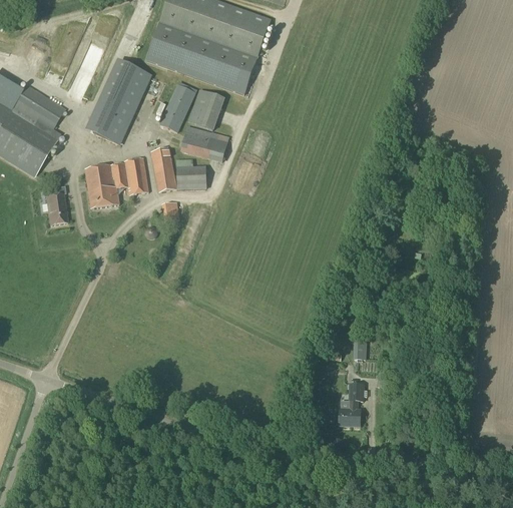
[(244,92),(272,17),(222,0),(166,0),(146,57),(244,92)]
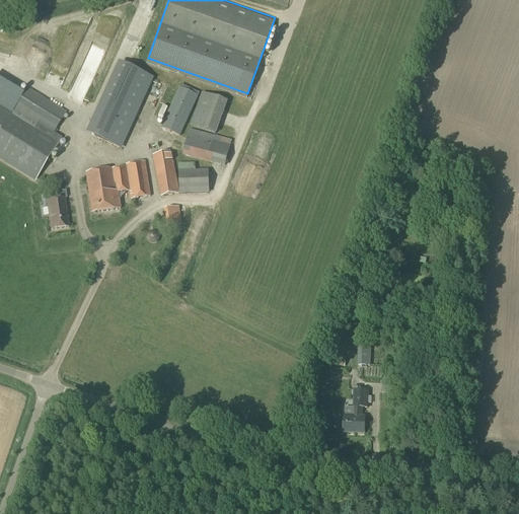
[(85,98),(109,38),(94,32),(71,92),(85,98)]
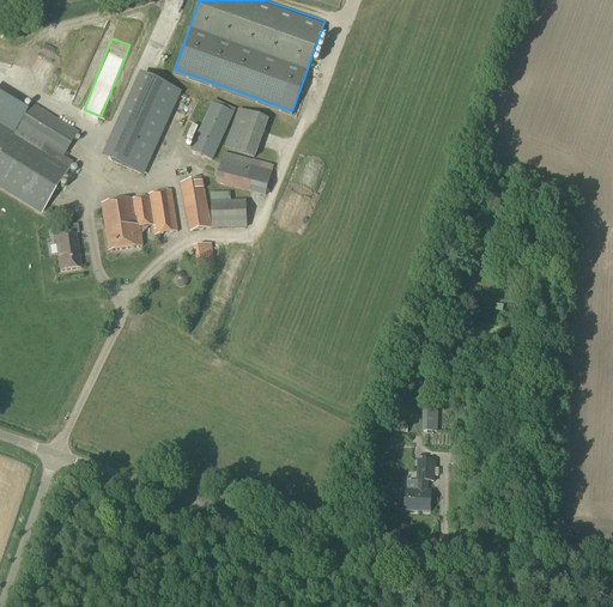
[(157,66),(162,46),(152,44),(149,64),(157,66)]
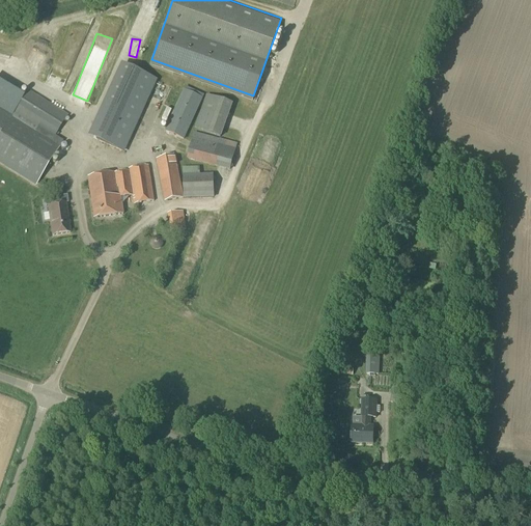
[(88,133),(124,148),(158,76),(121,59),(88,133)]
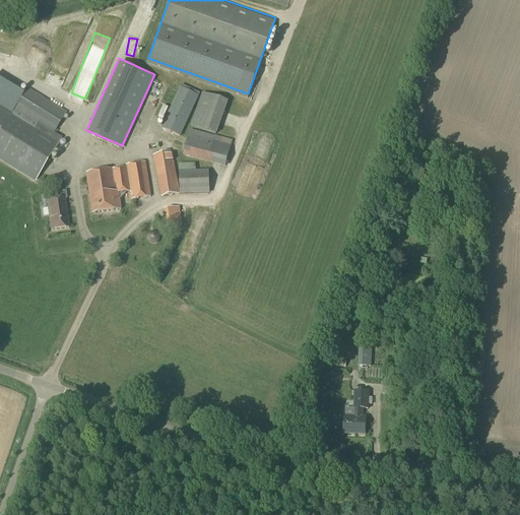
[(271,73),(271,62),(261,62),(261,73),(271,73)]
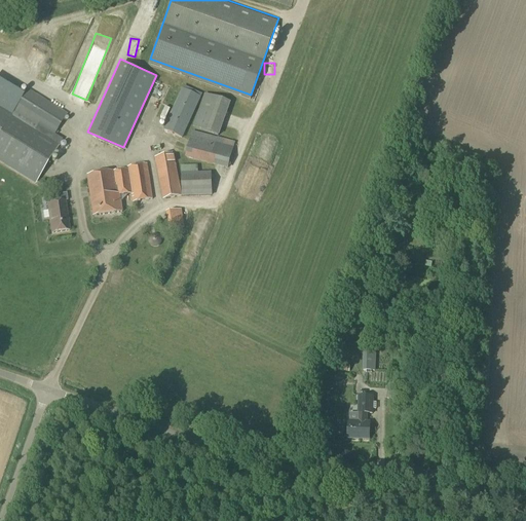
[(182,133),(200,92),(183,85),(164,125),(182,133)]
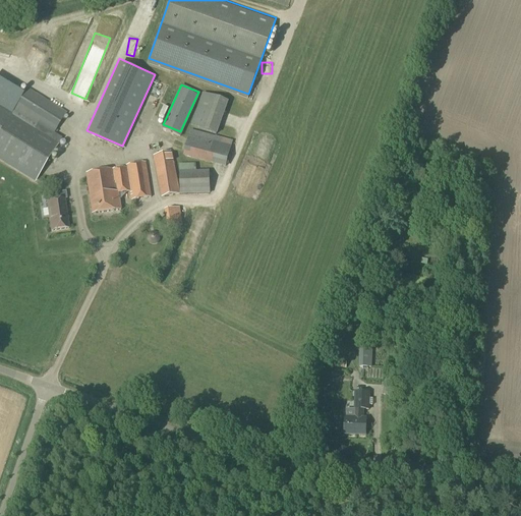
[(0,156),(36,178),(58,140),(50,135),(52,131),(66,110),(26,86),(13,107),(10,113),(0,106),(0,156)]
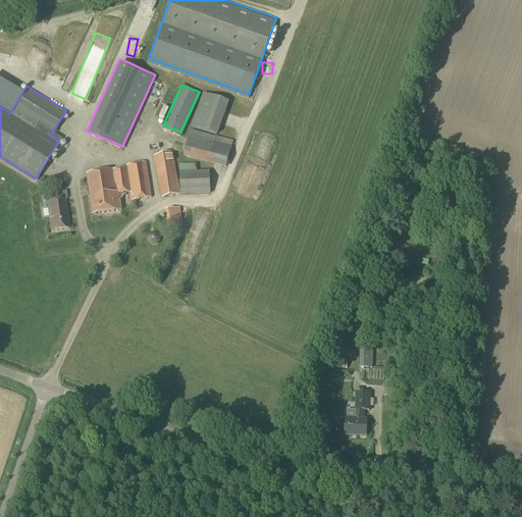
[(217,131),(229,98),(203,89),(191,121),(217,131)]
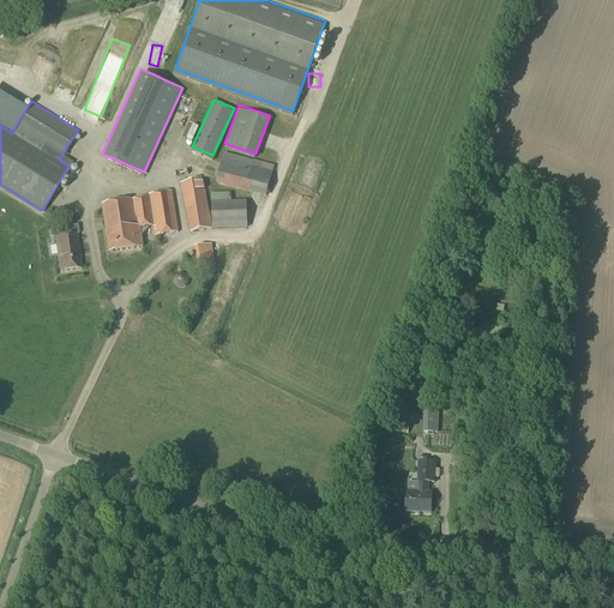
[(253,156),(224,148),(216,179),(266,193),(275,161),(253,155),(253,156)]
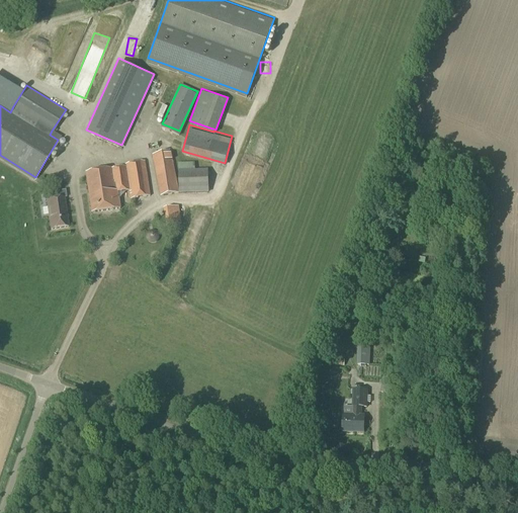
[(161,192),(178,189),(170,148),(153,151),(161,192)]
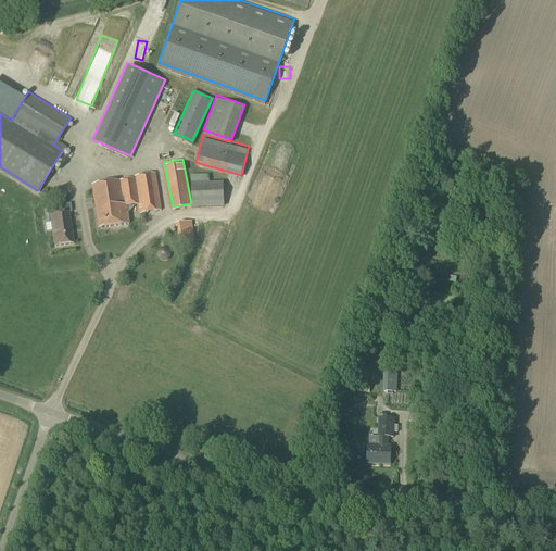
[(140,209),(161,205),(155,170),(135,172),(136,175),(92,180),(99,224),(129,220),(126,202),(139,200),(140,209)]
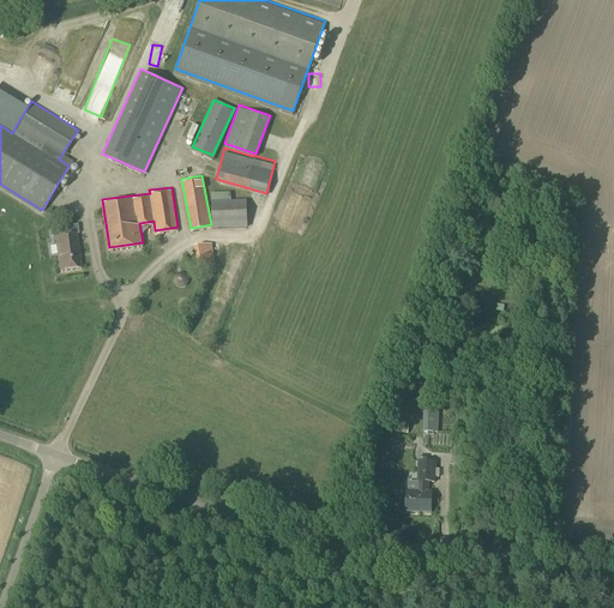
[(212,226),(248,223),(247,196),(211,197),(212,226)]
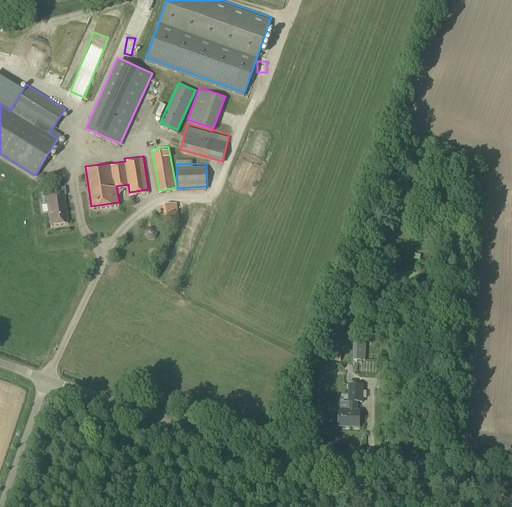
[(43,195),(46,194),(50,223),(67,221),(63,192),(66,191),(64,184),(42,187),(43,195)]
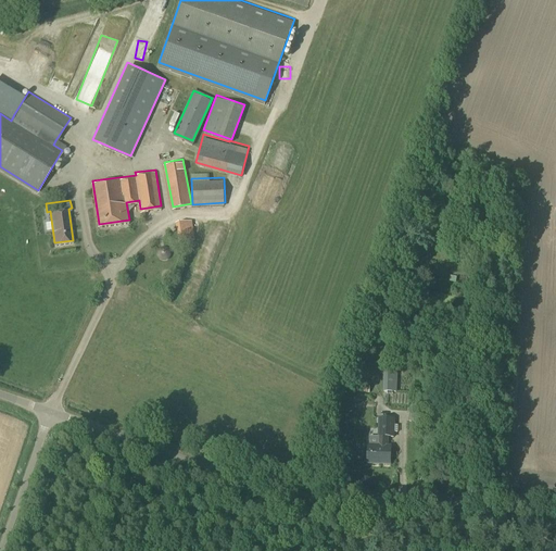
[(175,218),(178,239),(194,236),(192,216),(175,218)]
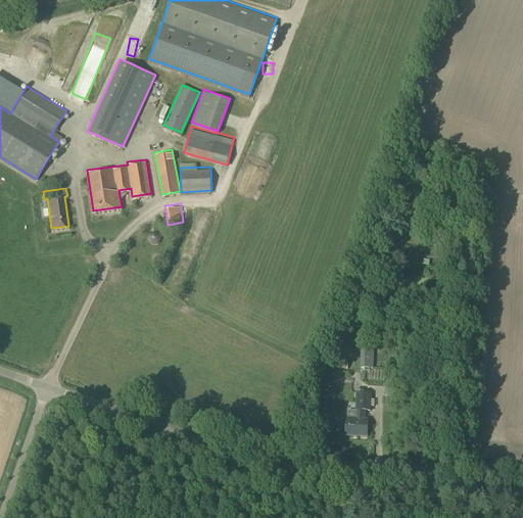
[(156,244),(164,239),(159,231),(151,236),(156,244)]
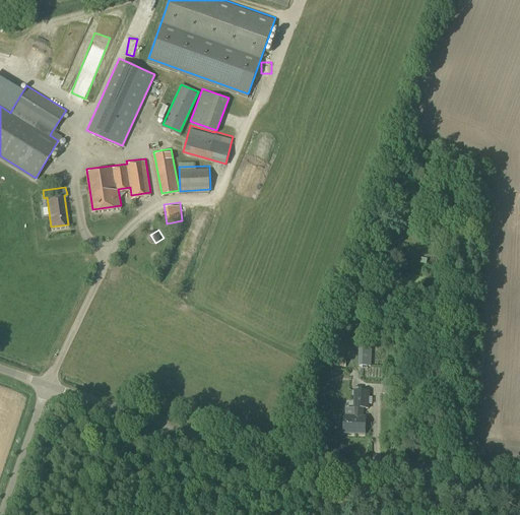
[(359,333),(359,340),(358,362),(371,363),(372,340),(372,334),(359,333)]
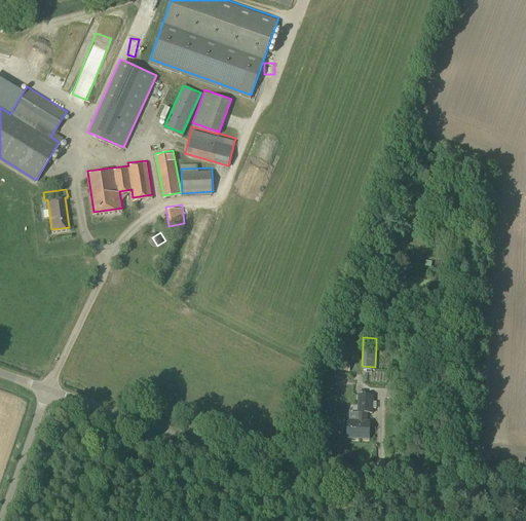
[(349,368),(350,358),(339,357),(338,366),(349,368)]
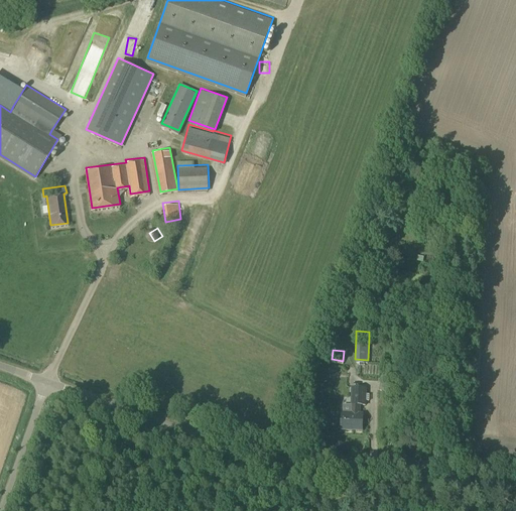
[(391,388),(393,377),(394,371),(382,369),(381,375),(379,381),(380,381),(379,386),(391,388)]
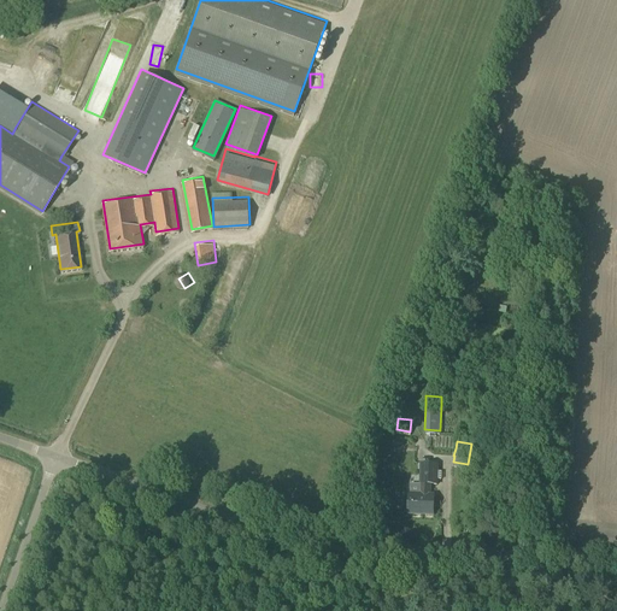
[(404,475),(415,475),(415,453),(404,453),(404,475)]
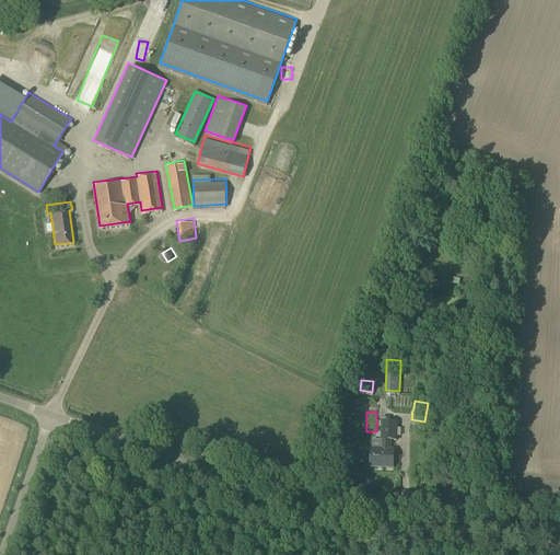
[(382,417),(381,446),(371,444),(370,463),(393,463),(394,446),(391,446),(391,436),(396,436),(397,417),(382,417)]
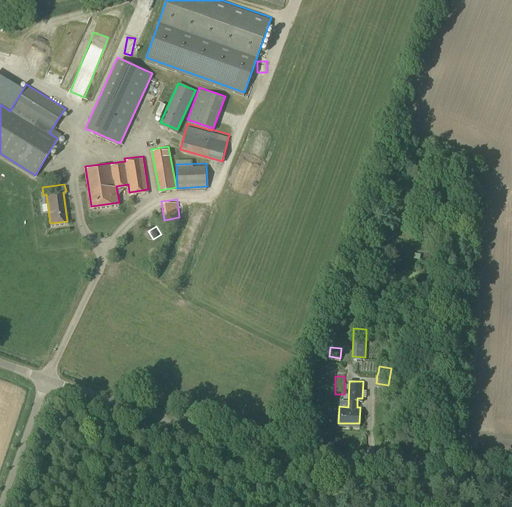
All buildings are outlined.
